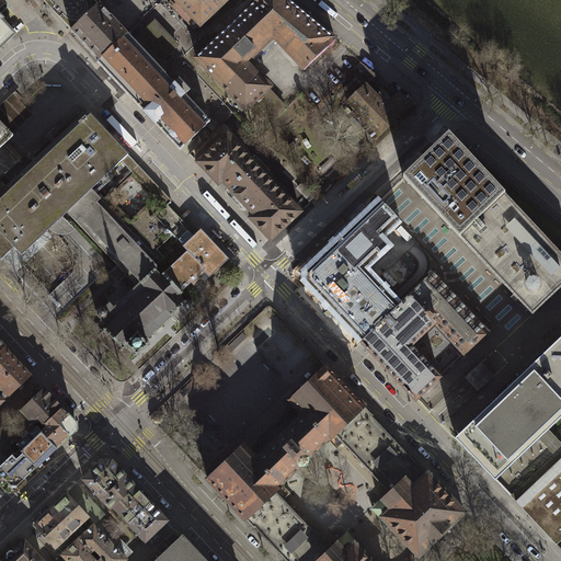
[(43,0),(71,31),(99,4),(94,0),(43,0)]
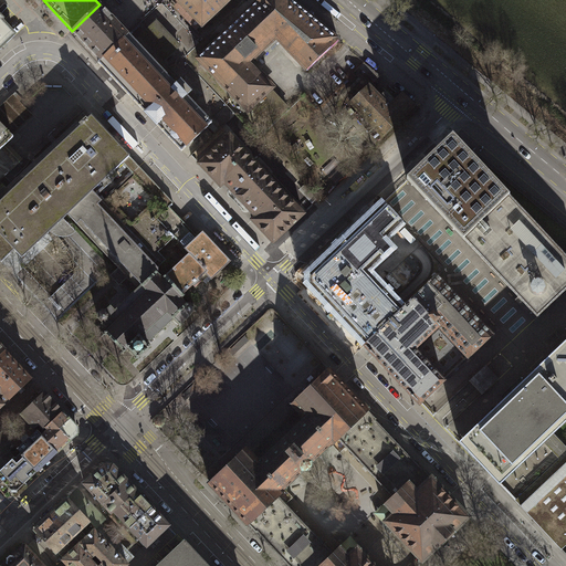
[(177,0),(202,27),(229,0),(177,0)]
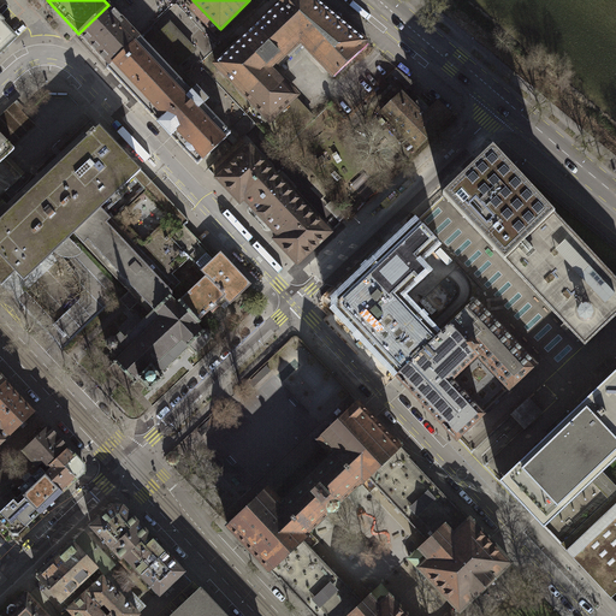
[(270,120),(271,119),(294,98),(297,96),(272,67),(301,41),(332,76),(368,43),(314,0),(285,0),(215,63),(270,120)]
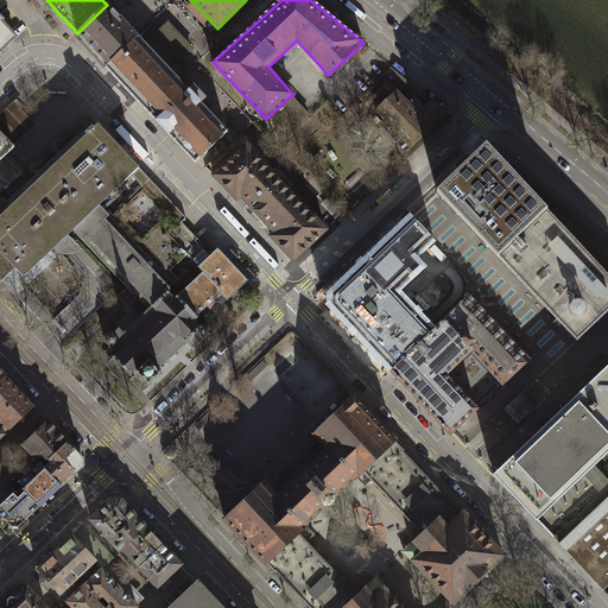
[(107,5),(77,33),(102,58),(108,65),(138,37),(133,31),(107,5)]
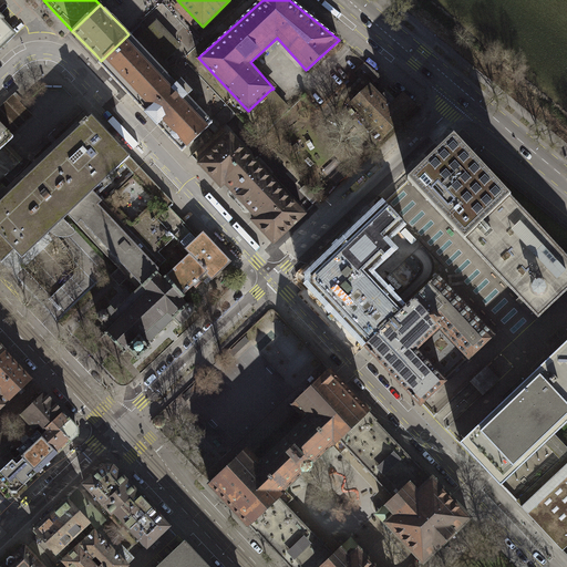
[(4,20),(0,14),(0,50),(16,35),(2,22),(4,20)]
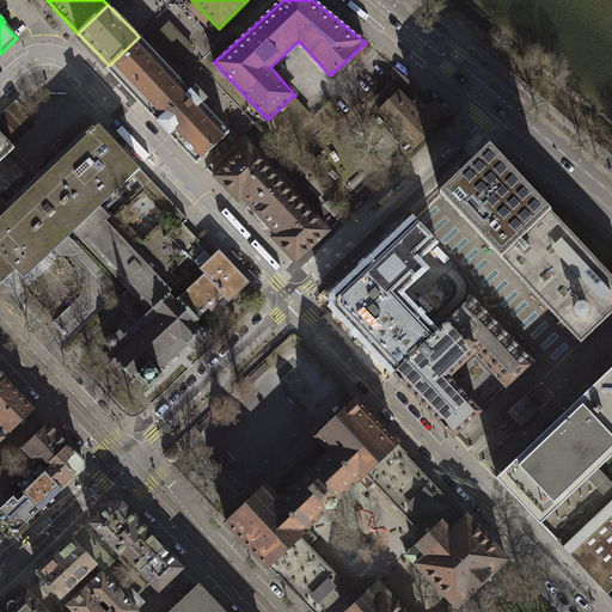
[(199,160),(228,132),(227,130),(208,110),(213,105),(176,67),(195,49),(169,22),(146,43),(144,41),(139,37),(109,66),(112,69),(199,160)]
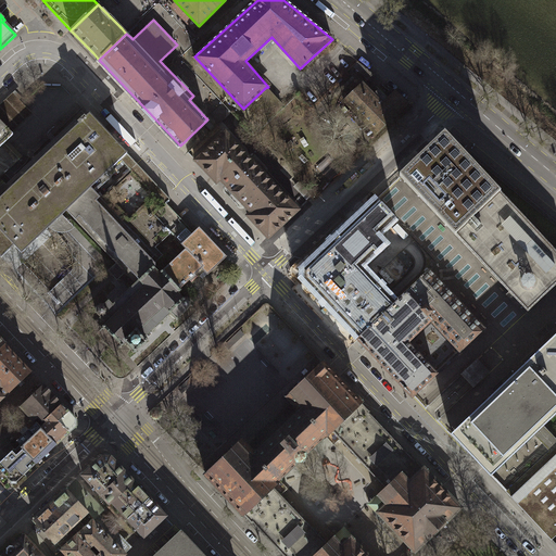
[(378,89),(373,95),(362,84),(344,101),(376,134),(407,104),(395,92),(388,99),(378,89)]
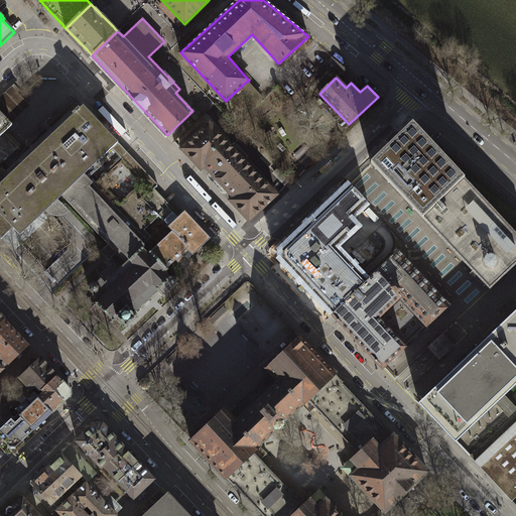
[(246,82),(227,100),(235,108),(254,90),(246,82)]
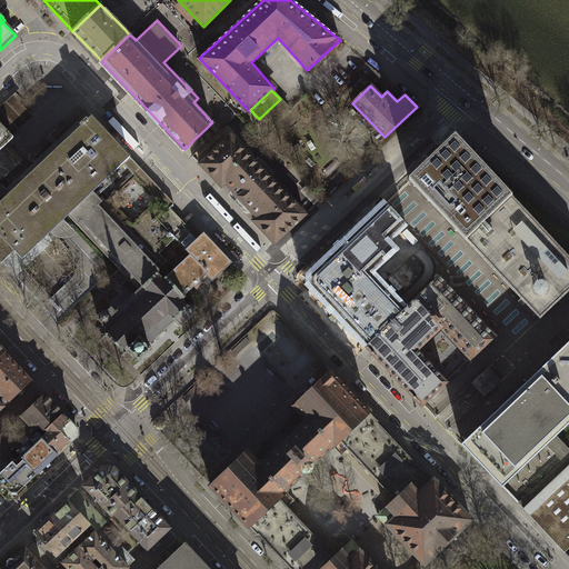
[(13,95),(0,107),(0,123),(11,136),(32,116),(13,95)]
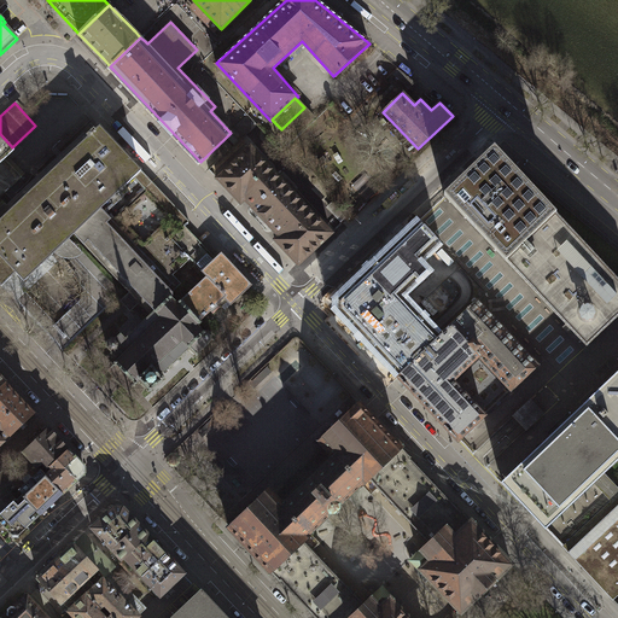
[(314,118),(304,108),(281,129),(291,139),(314,118)]
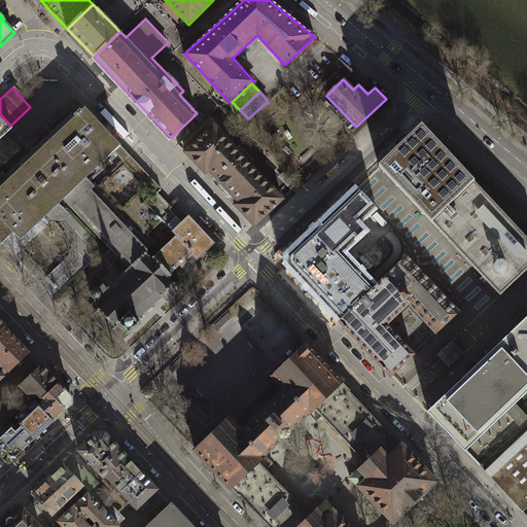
[(10,126),(0,114),(0,242),(2,244),(13,233),(21,240),(64,200),(63,199),(85,177),(86,178),(101,164),(105,168),(110,164),(106,159),(120,145),(85,108),(81,111),(80,110),(74,116),(71,113),(6,175),(0,169),(0,168),(0,139),(4,136),(12,128),(10,126)]
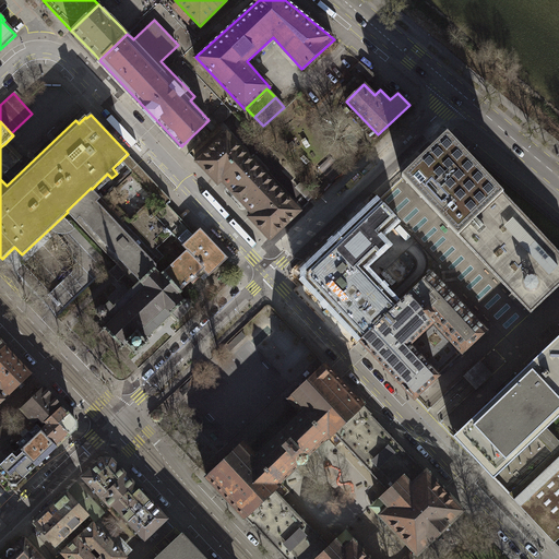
[(227,133),(197,162),(216,182),(221,179),(253,214),(249,217),(269,238),(299,210),(227,133)]
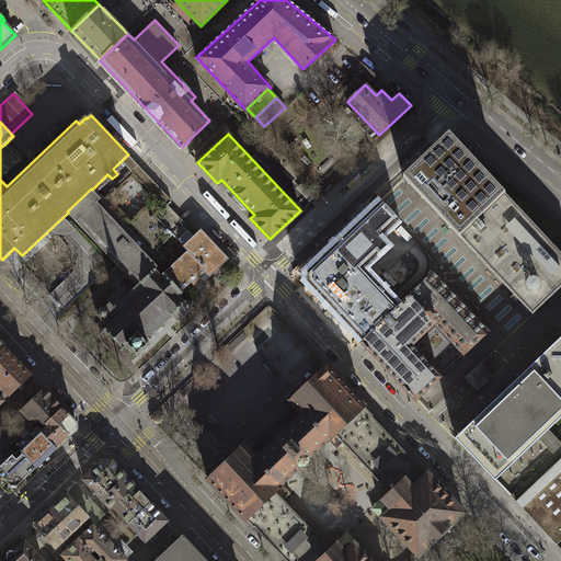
[(525,306),(534,315),(560,288),(560,252),(502,190),(457,142),(449,135),(403,178),(456,232),(525,306)]
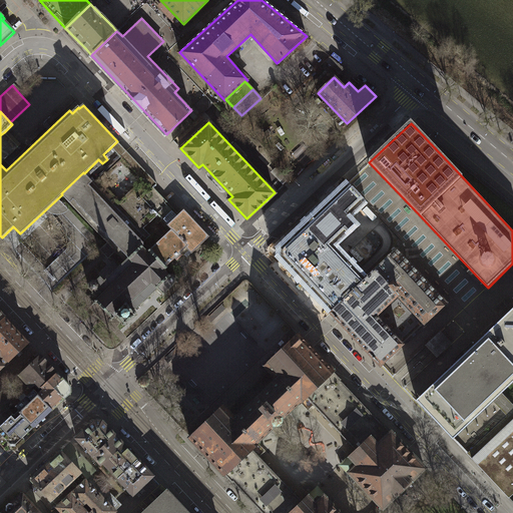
[(18,147),(4,132),(0,135),(0,163),(0,164),(18,147)]
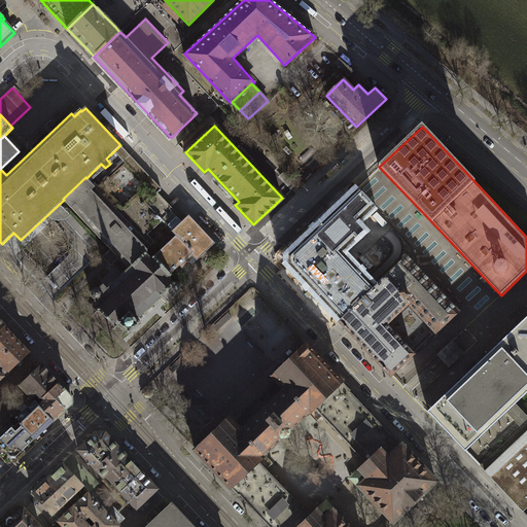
[(129,167),(135,161),(130,154),(124,161),(129,167)]
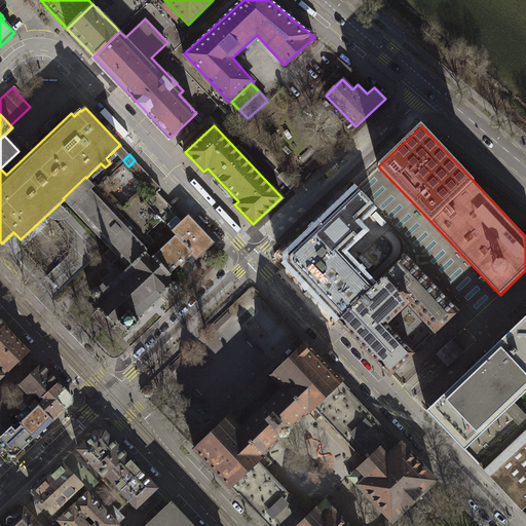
[(85,177),(63,198),(64,199),(74,212),(109,249),(113,246),(126,259),(144,243),(146,240),(150,236),(147,232),(160,220),(144,203),(156,191),(161,187),(135,160),(128,166),(146,184),(121,207),(100,185),(97,188),(86,178),(85,177)]
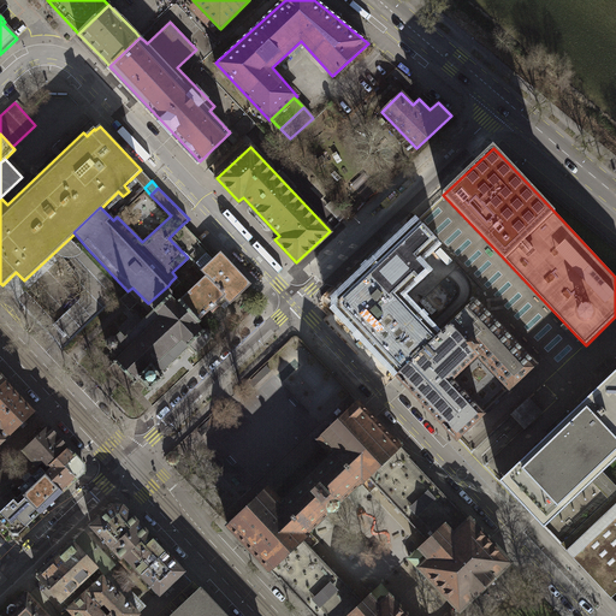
[(438,244),(416,220),(350,283),(356,289),(354,292),(349,289),(350,288),(348,285),(335,297),(336,300),(336,307),(333,309),(347,323),(349,320),(349,319),(353,315),(356,319),(349,325),(396,375),(439,333),(403,295),(428,271),(420,261),(438,244)]
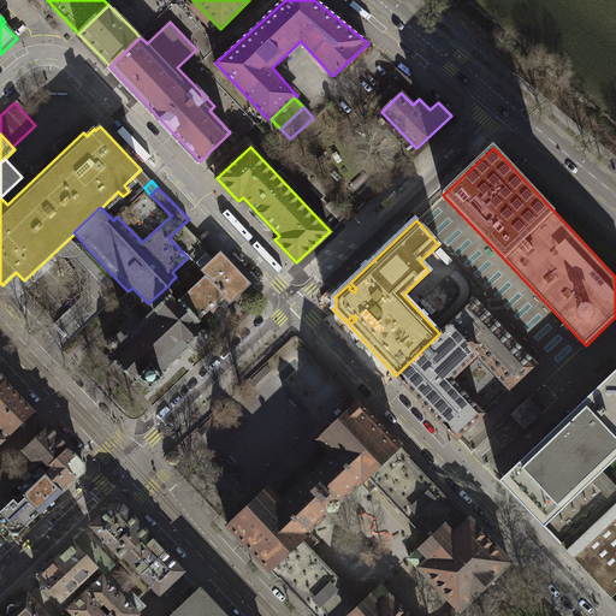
[(202,244),(183,224),(169,238),(188,258),(202,244)]
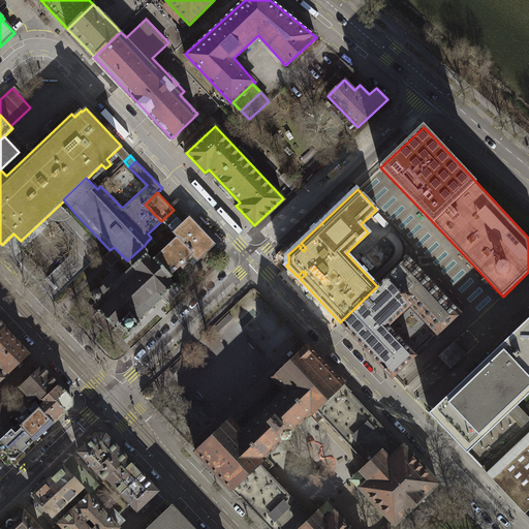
[(177,238),(196,257),(199,260),(216,244),(188,216),(184,220),(179,214),(165,226),(177,238)]
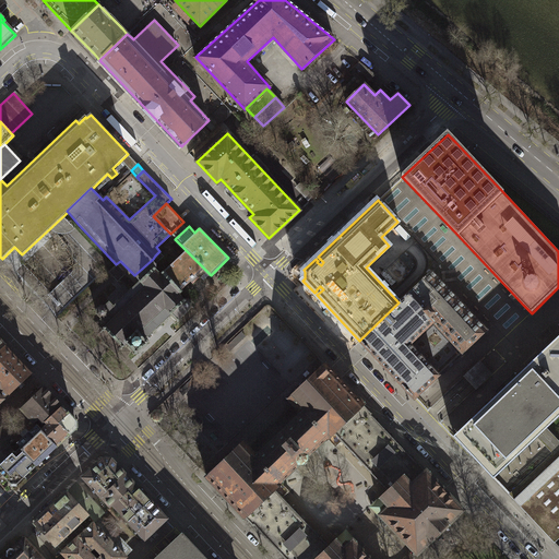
[(207,272),(187,251),(164,274),(158,270),(162,268),(153,259),(134,275),(142,283),(117,308),(113,304),(109,308),(102,307),(98,310),(98,316),(95,319),(107,331),(100,336),(118,355),(125,348),(127,352),(132,346),(140,355),(152,343),(150,341),(174,317),(178,321),(193,306),(193,301),(190,298),(187,298),(186,297),(188,295),(186,292),(194,283),(197,285),(202,280),(201,278),(207,272)]
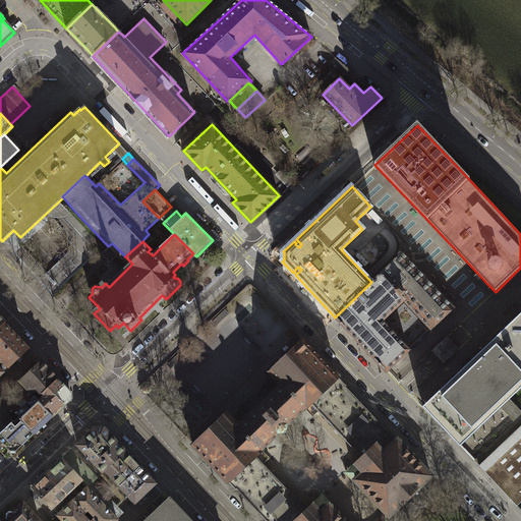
[(453,307),(403,253),(380,274),(371,282),(335,317),(386,371),(408,350),(382,322),(404,299),(431,329),(453,307)]
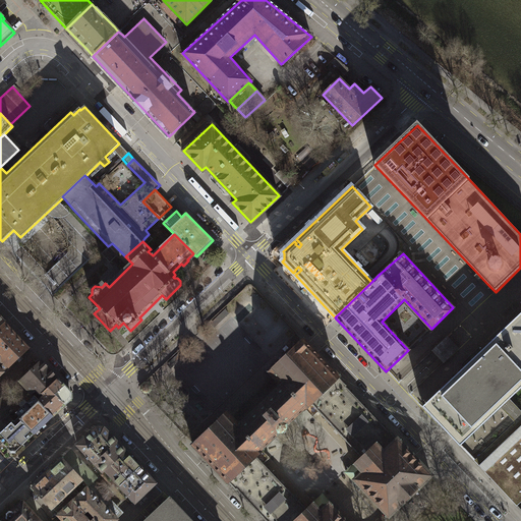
[(514,505),(520,499),(520,310),(420,406),(458,445),(499,407),(513,422),(472,461),(514,505)]
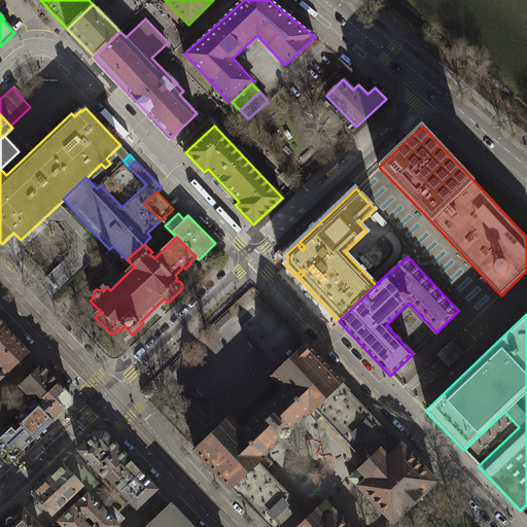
[(0,379),(29,352),(5,327),(0,331),(0,379)]
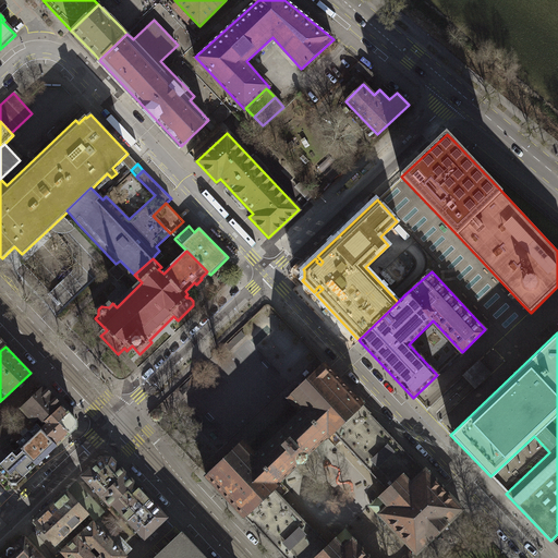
[(481,362),(464,376),(477,390),(494,375),(481,362)]
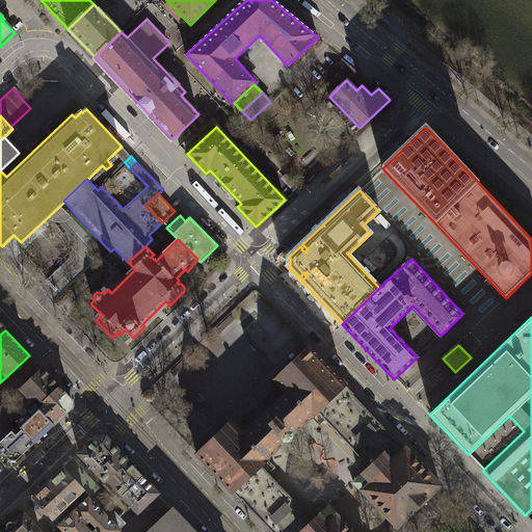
[(274,423),(289,437),(311,417),(312,418),(318,411),(346,384),(310,347),(275,379),(281,383),(296,401),(274,423)]
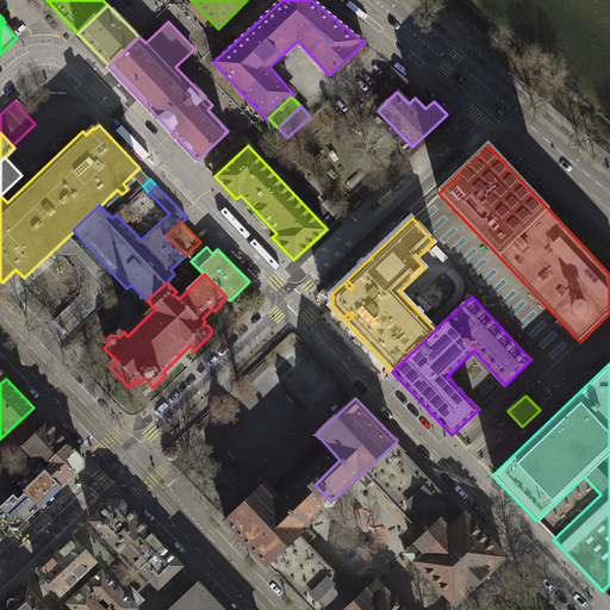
[(48,462),(50,460),(67,443),(48,423),(23,447),(36,460),(42,455),(48,462)]
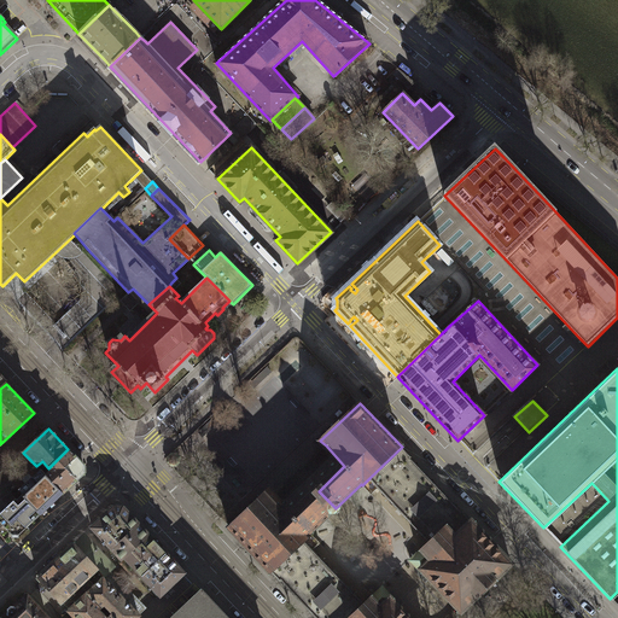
[(326,445),(274,495),(293,516),(319,491),(344,466),(326,445)]
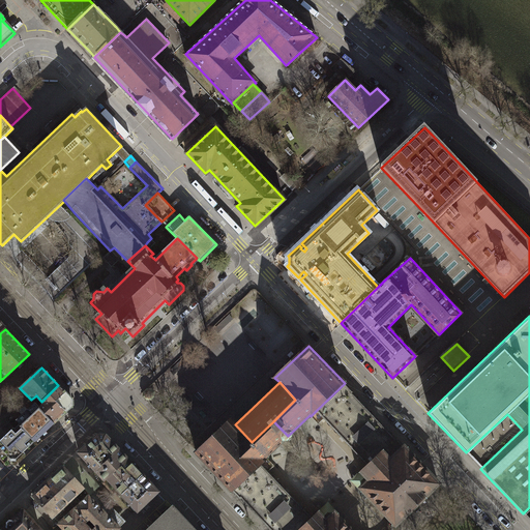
[(345,383),(317,410),(367,465),(382,451),(390,461),(405,447),(396,438),(394,439),(352,393),(353,392),(345,383)]
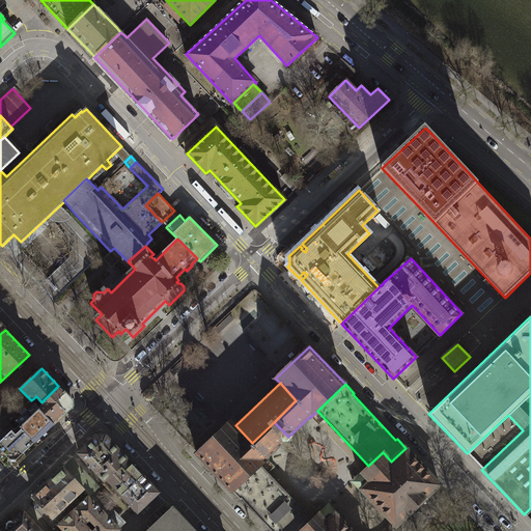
[(38,409),(54,424),(72,406),(72,399),(58,386),(44,400),(46,402),(38,409)]
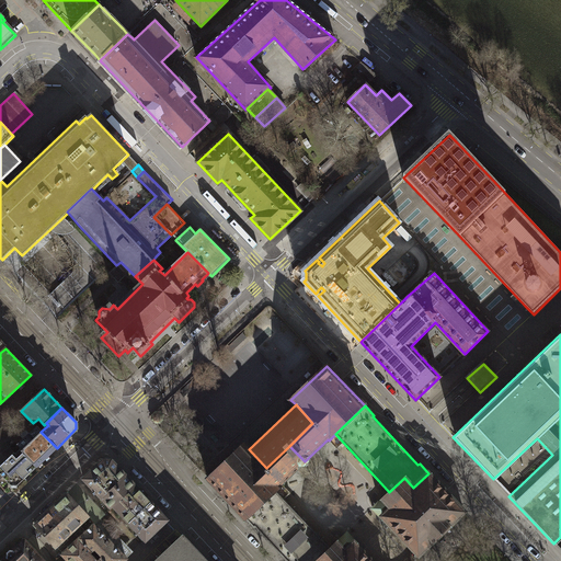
[(152,415),(152,420),(156,423),(160,423),(163,420),(164,415),(160,412),(156,411),(152,415)]
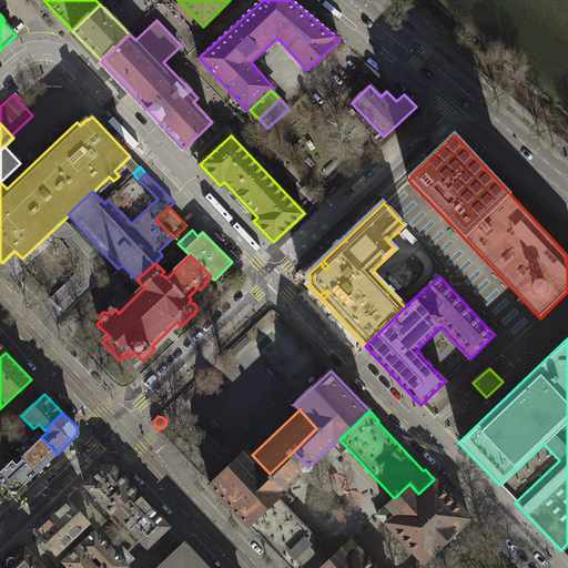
[(37,473),(58,454),(41,437),(37,432),(17,450),(20,455),(37,473)]
